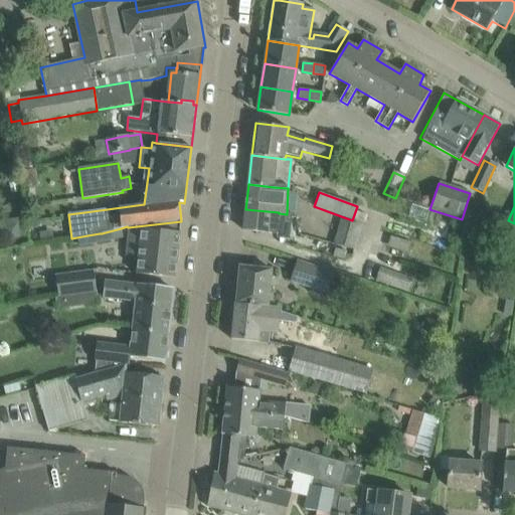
[(279,212),(245,209),(242,230),(277,234),(277,238),(289,239),(292,213),(287,213),(287,214),(279,213),(279,212)]
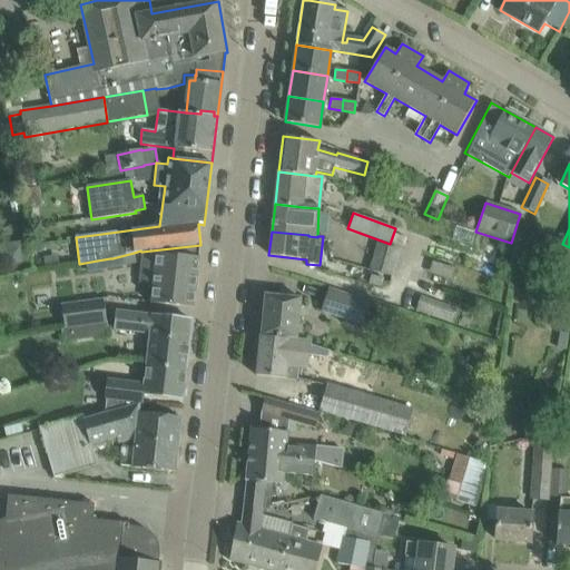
[(375,248),(369,269),(392,276),(400,249),(377,243),(375,248)]
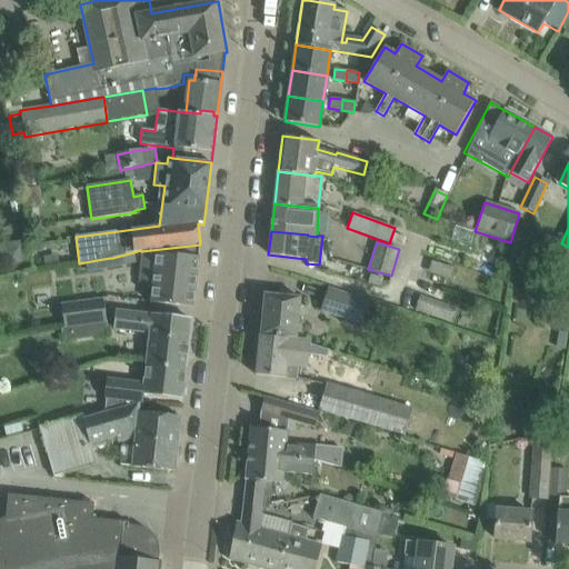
[(200,245),(141,251),(139,283),(153,286),(151,302),(192,308),(200,245)]
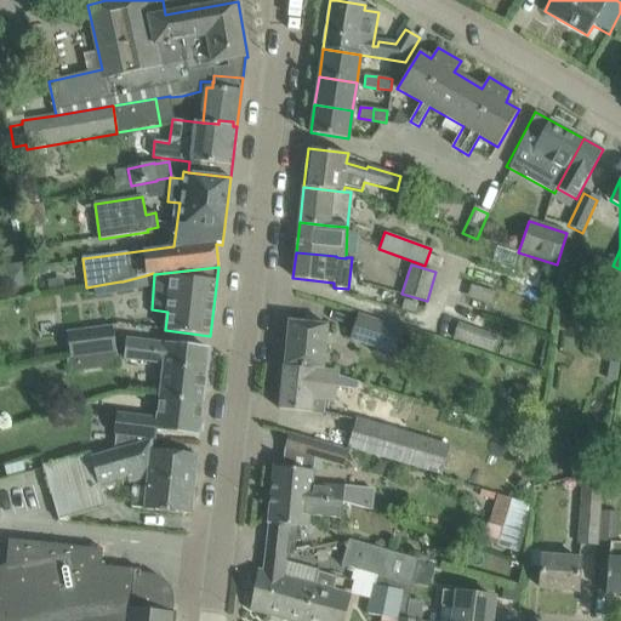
[(402,309),(415,313),(417,303),(404,301),(402,309)]
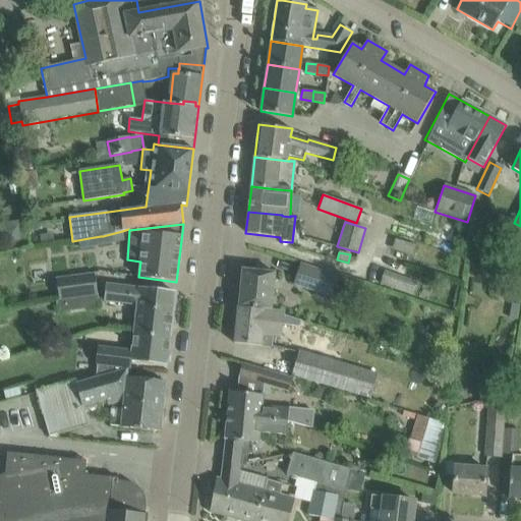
[(293,286),(332,297),(338,277),(300,265),(293,286)]
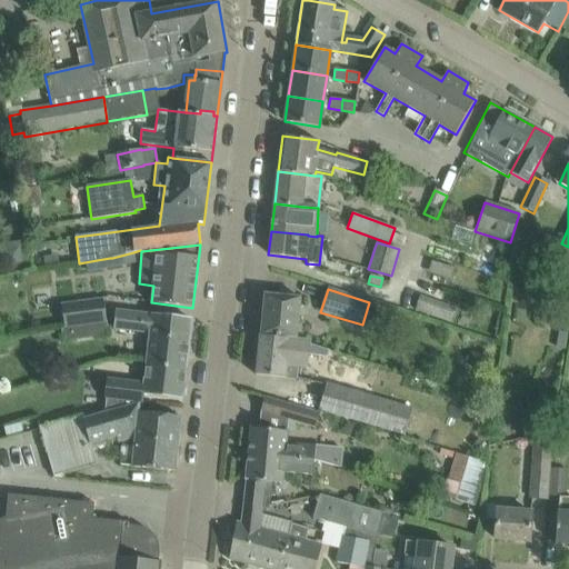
[(265,295),(261,336),(295,339),(300,299),(265,295)]
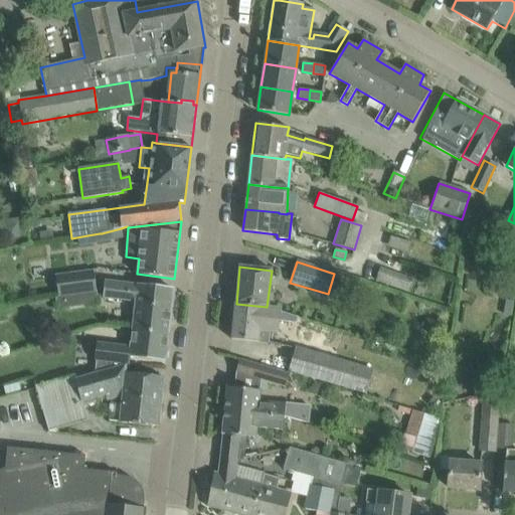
[(376,281),(406,292),(411,279),(380,268),(376,281)]
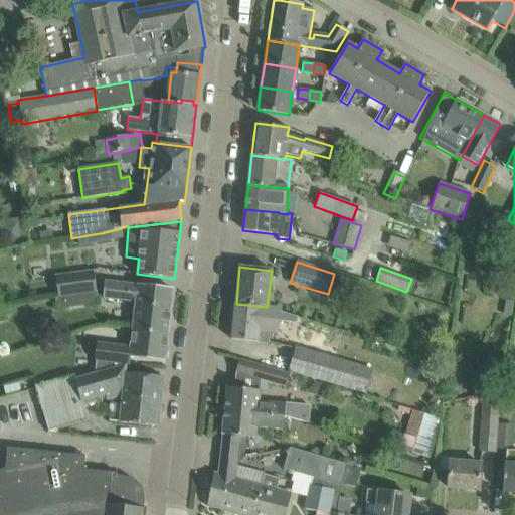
[(55,275),(58,298),(97,293),(94,270),(55,275)]
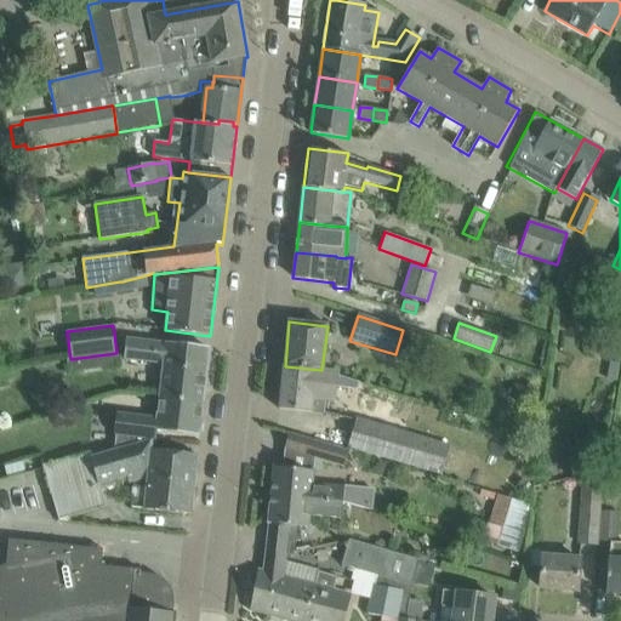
[(164,363),(160,397),(203,402),(209,349),(126,340),(124,359),(164,363)]
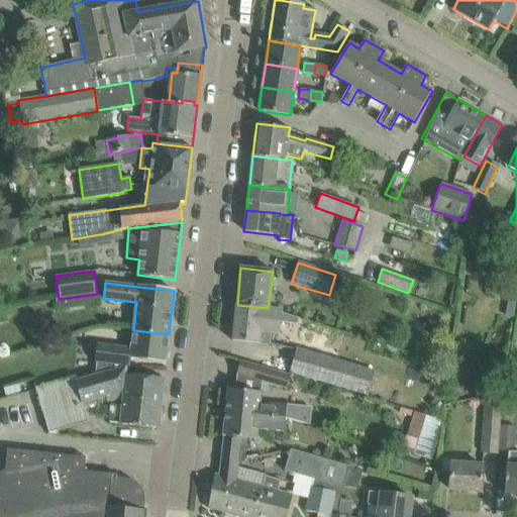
[(268,308),(237,305),(233,340),(270,344),(271,333),(278,334),(281,311),(268,309),(268,308)]
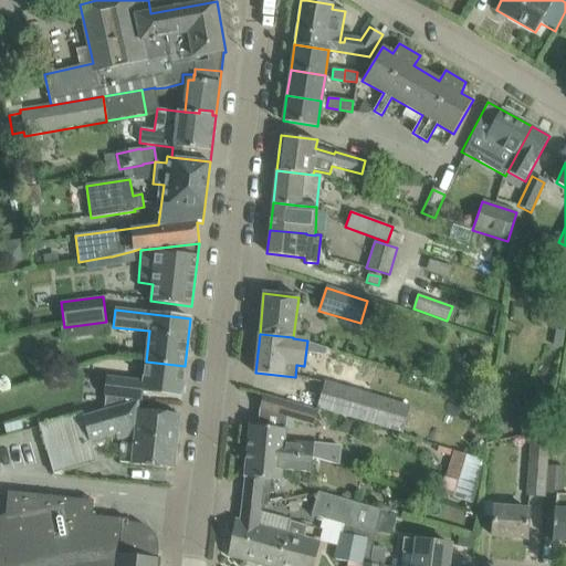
[(185,366),(146,362),(144,381),(106,377),(104,397),(142,400),(143,392),(181,397),(185,366)]
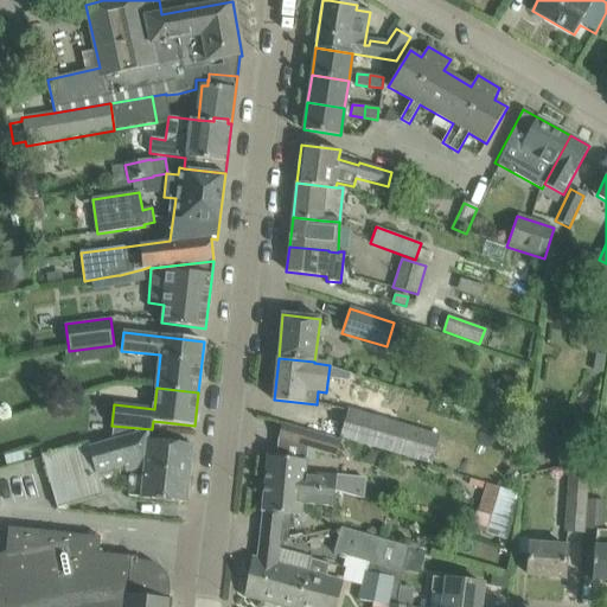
[(347,413),(340,438),(432,464),(433,461),(438,441),(439,439),(347,413)]
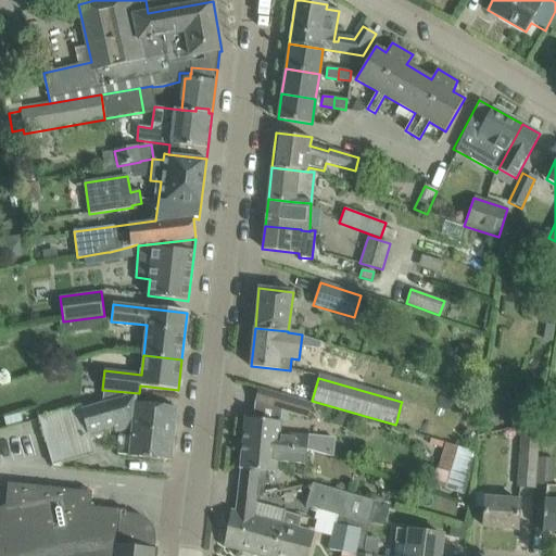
[(308,418),(313,404),(260,389),(255,403),(281,411),(308,418)]
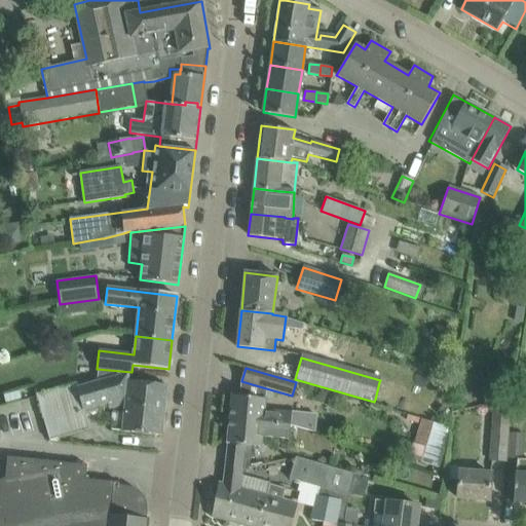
[(38,395),(44,418),(108,401),(109,406),(124,403),(121,431),(161,436),(167,386),(128,381),(129,374),(128,374),(77,388),(76,384),(38,395)]
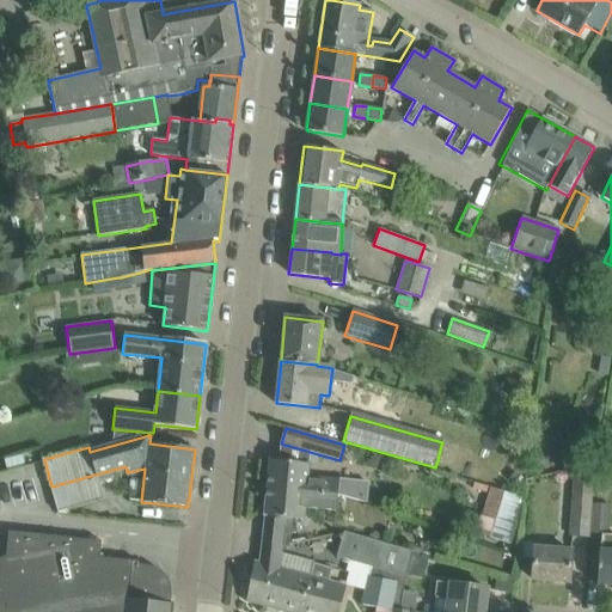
[(366,502),(368,483),(307,477),(308,465),(270,460),(268,487),(337,495),(347,500),(356,502),(357,500),(366,502)]
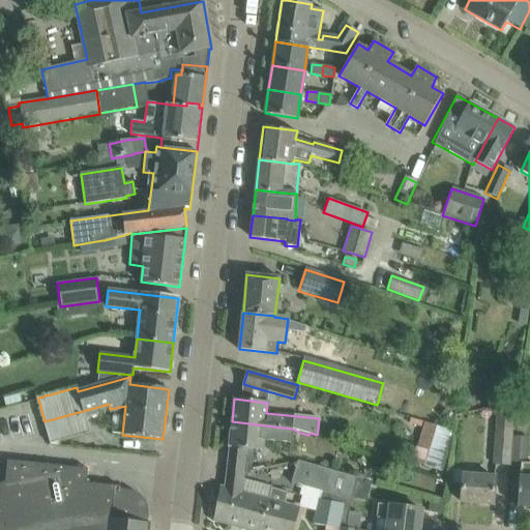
[(493,464),(508,465),(508,461),(510,435),(512,413),(497,411),(493,464)]
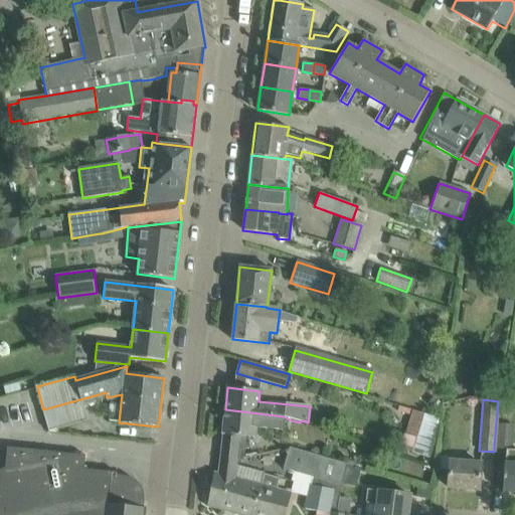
[(225,409),(220,457),(238,460),(242,460),(245,436),(254,437),(255,427),(283,431),(283,430),(299,432),(300,422),(292,420),(284,416),(225,409)]
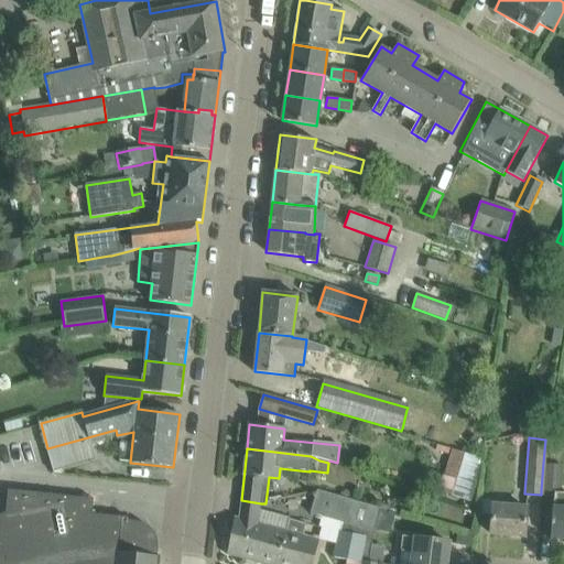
[(438,494),(470,502),(481,466),(480,465),(481,458),(452,451),(449,457),(453,458),(447,477),(443,476),(438,494)]
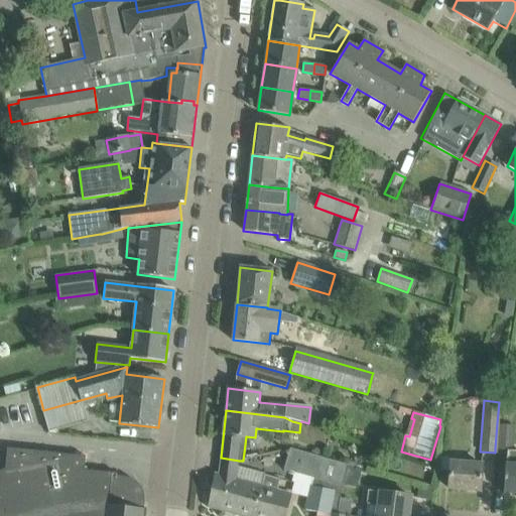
[(512,450),(514,425),(497,423),(495,448),(507,449),(512,450)]
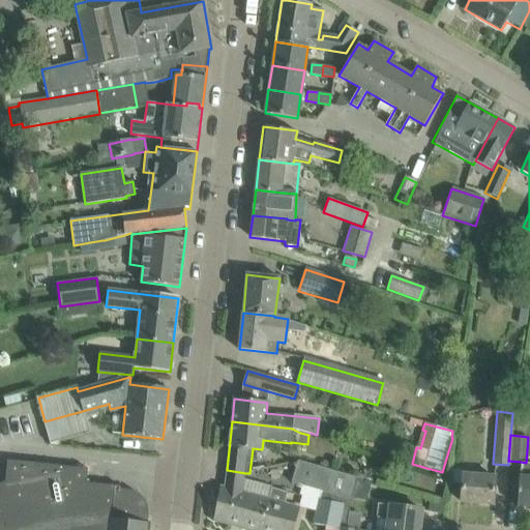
[(148,523),(148,516),(148,511),(147,506),(145,502),(143,499),(140,496),(137,493),(131,491),(127,490),(120,489),(120,487),(87,483),(88,469),(7,461),(5,482),(0,483),(0,529),(149,529),(150,523),(148,523)]
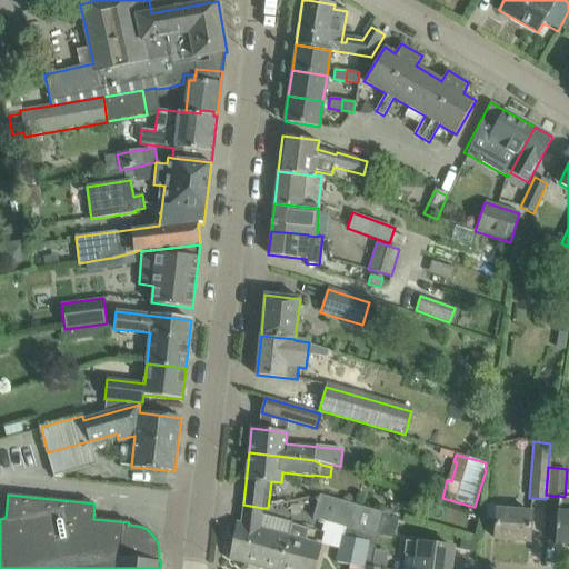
[(321,531),(326,532),(326,531),(375,542),(377,533),(382,516),(382,513),(320,495),(312,519),(323,521),(321,531)]
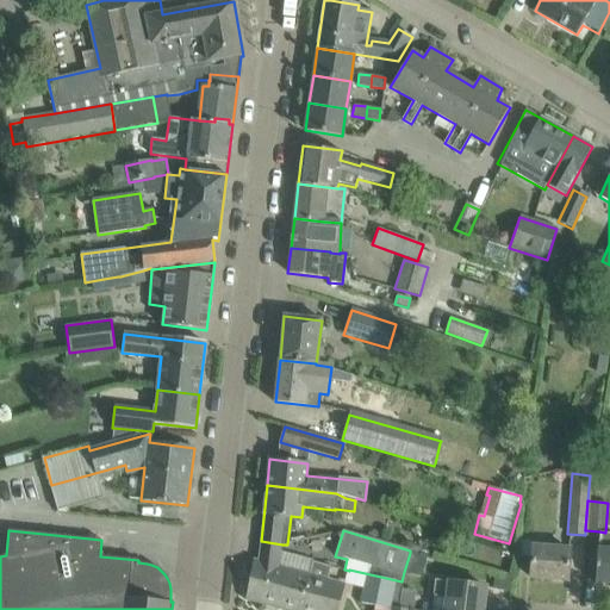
[(596,583),(609,583),(609,531),(605,533),(599,531),(596,583)]
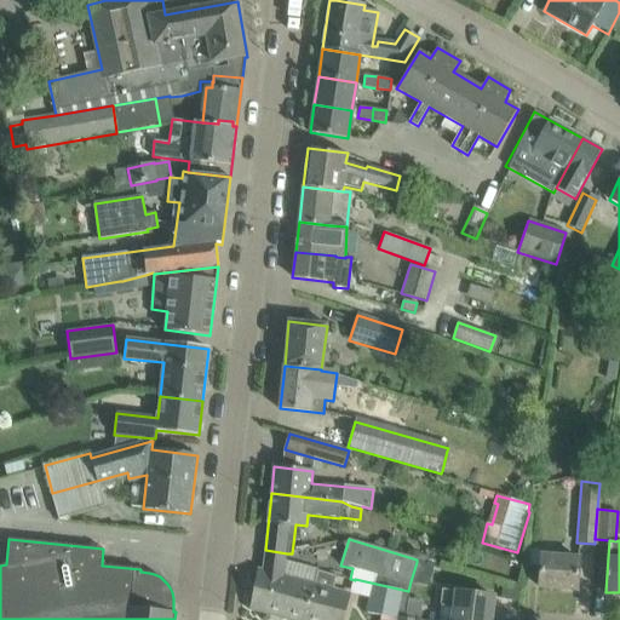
[(287,554),(265,550),(263,570),(258,569),(250,609),(290,619),(305,619),(314,585),(283,577),(286,558),(287,554)]
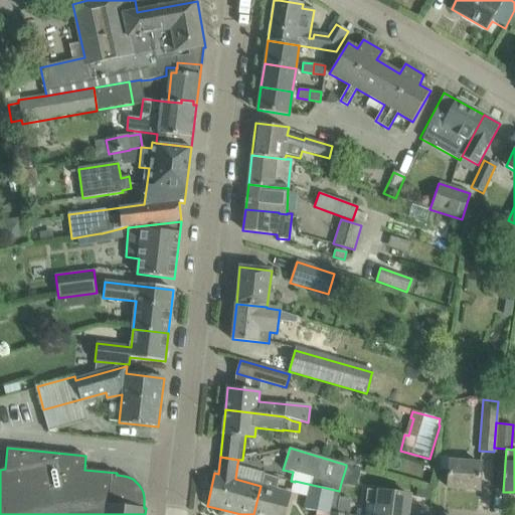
[(448,488),(479,490),(481,464),(451,462),(448,488)]
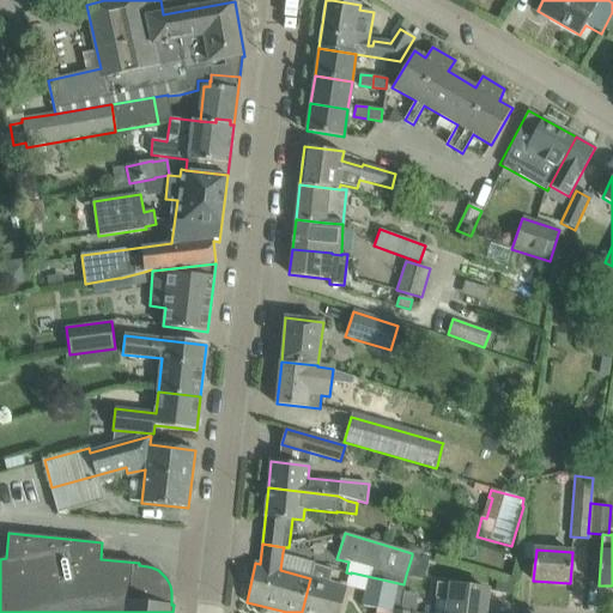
[(422,559),(412,556),(406,575),(423,581),(430,558),(423,557),(422,559)]
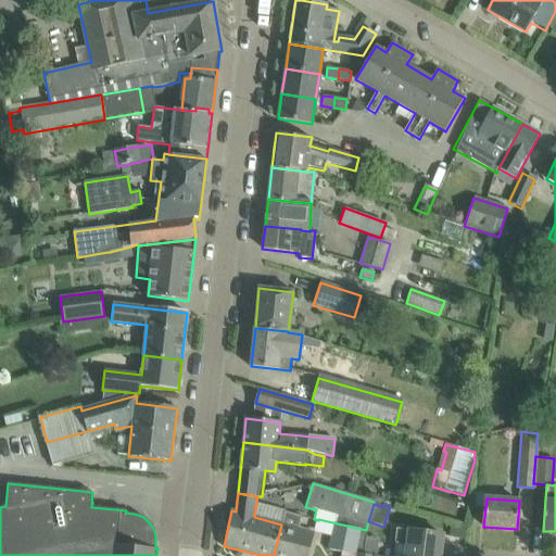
[(281,525),(274,555),(308,555),(315,533),(299,529),(301,517),(286,513),(282,525),(281,525)]
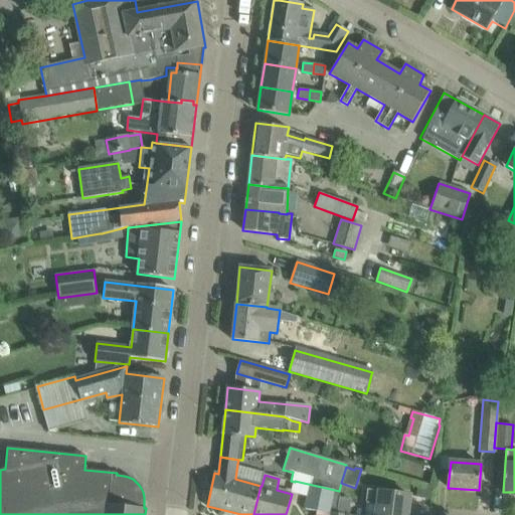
[(318,512),(331,514),(332,512),(335,512),(339,492),(295,482),(292,493),(308,497),(305,509),(318,512)]
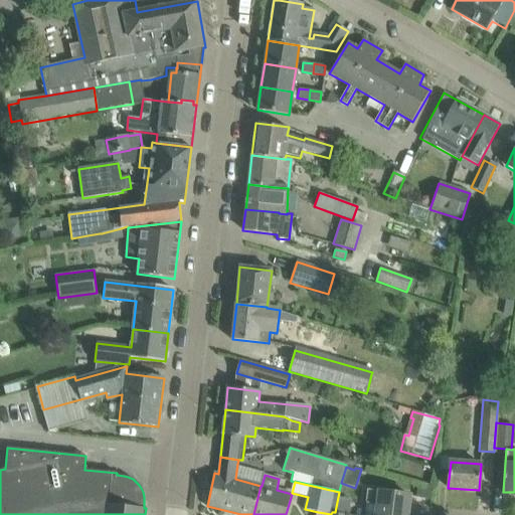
[(366,504),(364,514),(407,514),(410,496),(367,490),(366,504)]
